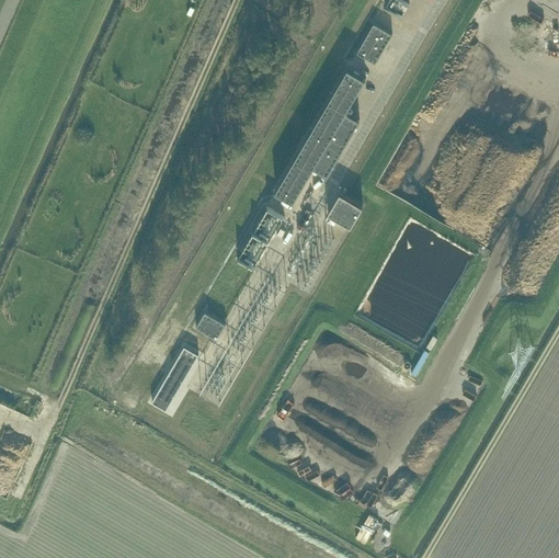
[(402,2),(399,9),(409,13),(412,7),(402,2)]
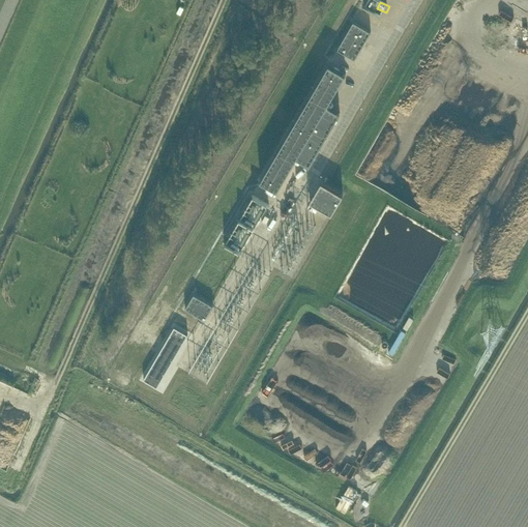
[(353,62),(369,34),(351,25),(335,53),(353,62)]
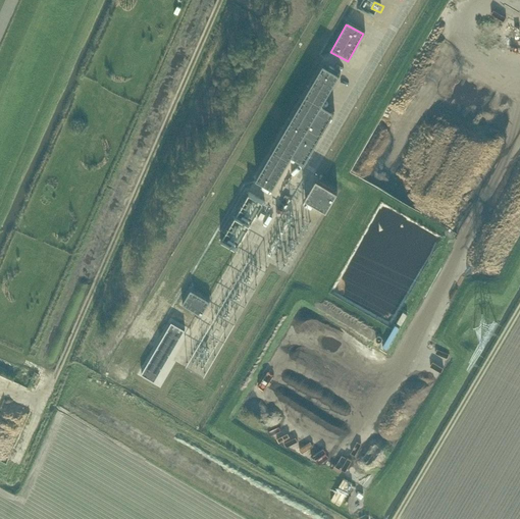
[(254,180),(271,190),(290,158),(302,165),(332,114),(320,107),(339,75),(322,65),(254,180)]
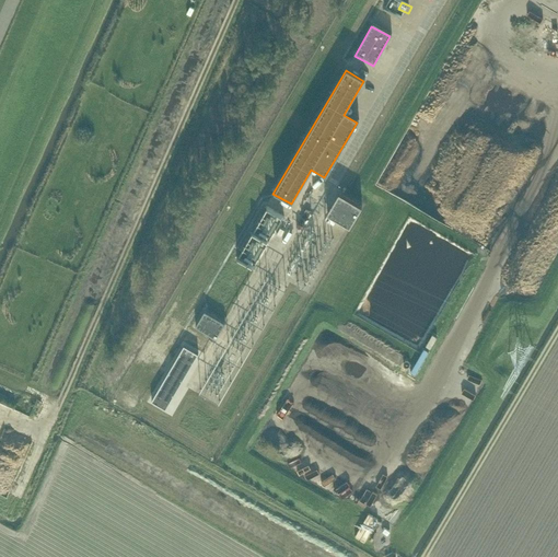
[(348,230),(360,209),(337,196),(326,217),(348,230)]
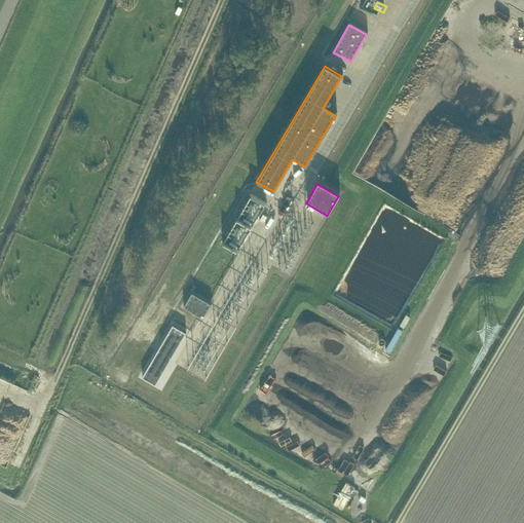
[(252,220),(259,224),(270,203),(263,198),(252,220)]
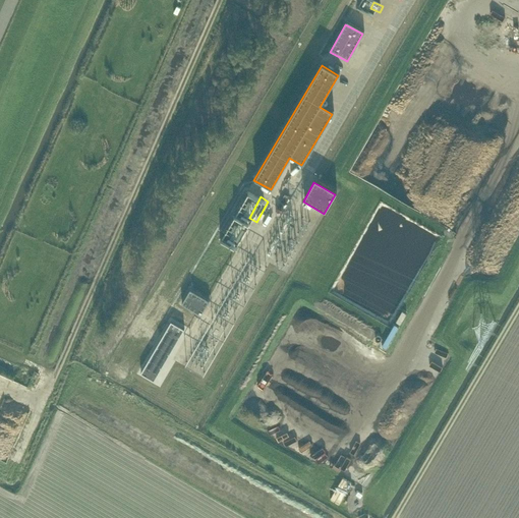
[(199,318),(208,303),(188,292),(180,306),(199,318)]
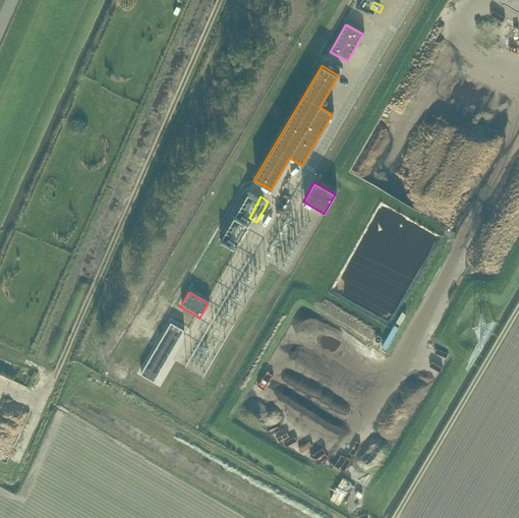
[(417,334),(421,323),(417,321),(412,332),(417,334)]
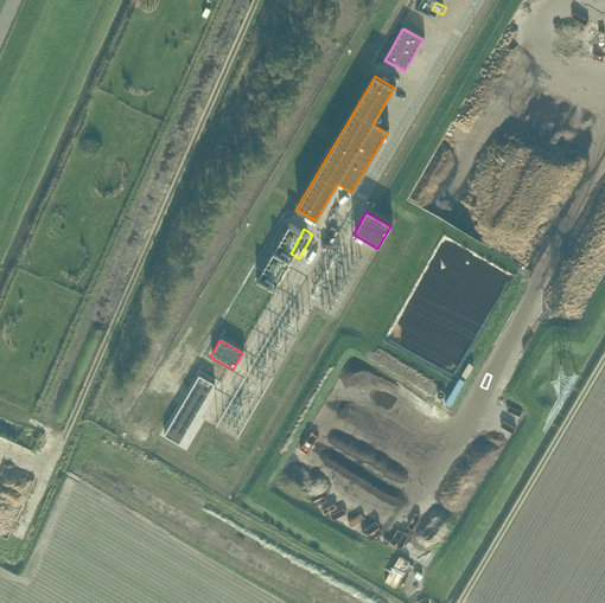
[(198,377),(163,437),(178,446),(214,385),(198,377)]
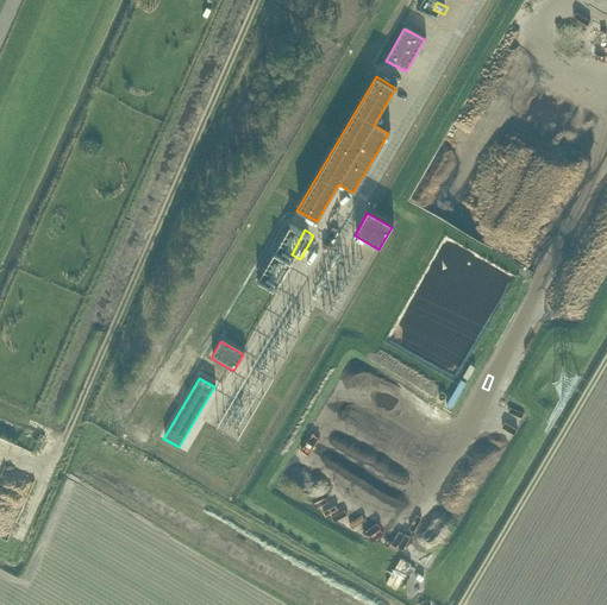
[(395,543),(407,550),(415,536),(404,529),(395,543)]
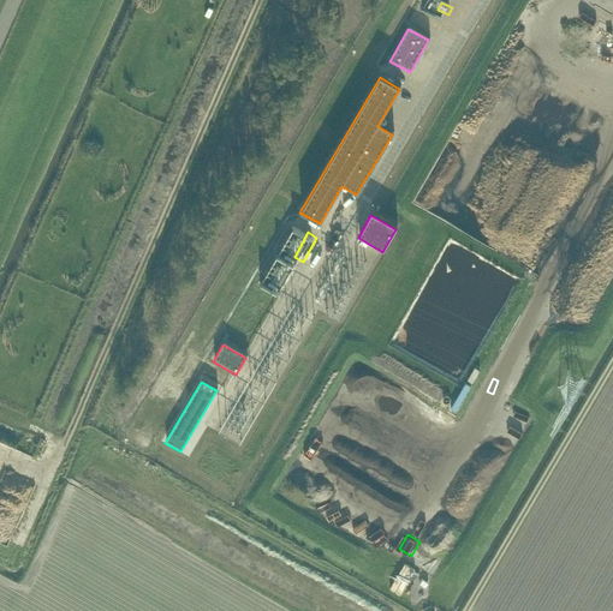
[(416,569),(423,558),(417,555),(411,565),(416,569)]
